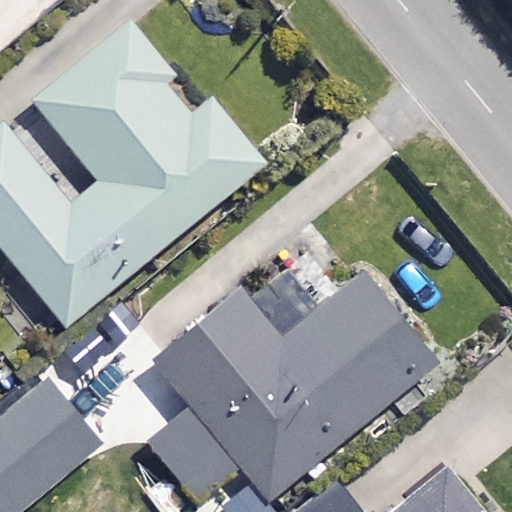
[(200,111),(128,24),(34,102),(102,184),(69,211),(5,132),(0,135),(0,245),(66,326),(261,167),(209,103),(200,111)]
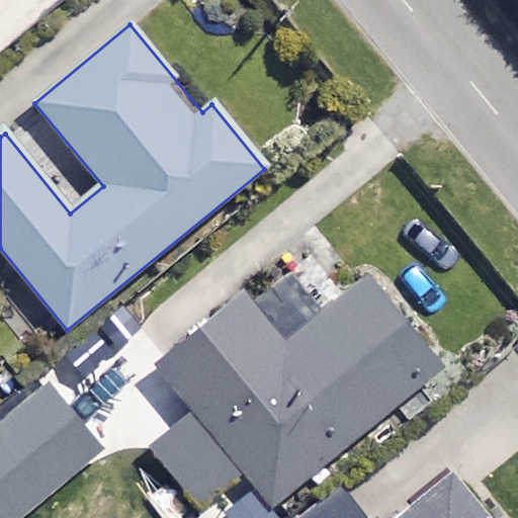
[(157,362),(161,368),(122,400),(150,434),(135,447),(192,517),(279,517),(282,516),(273,505),(442,367),(368,278),(327,312),(292,269),(250,304),(241,292),(157,362)]
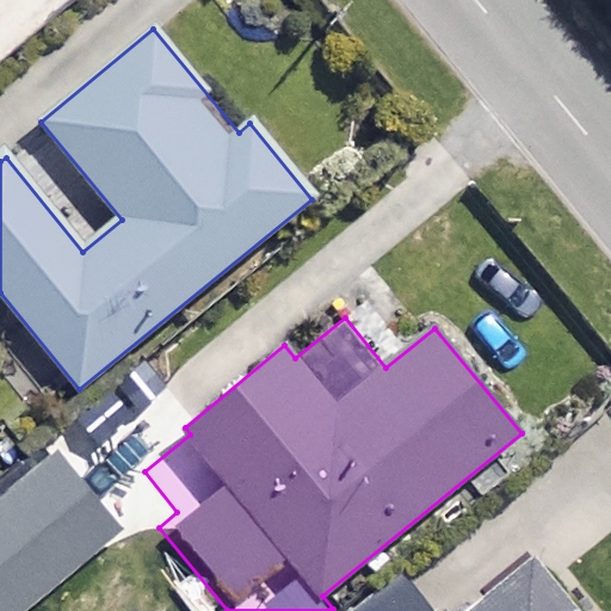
[(0,610),(23,610),(121,532),(57,455),(0,501),(0,610)]
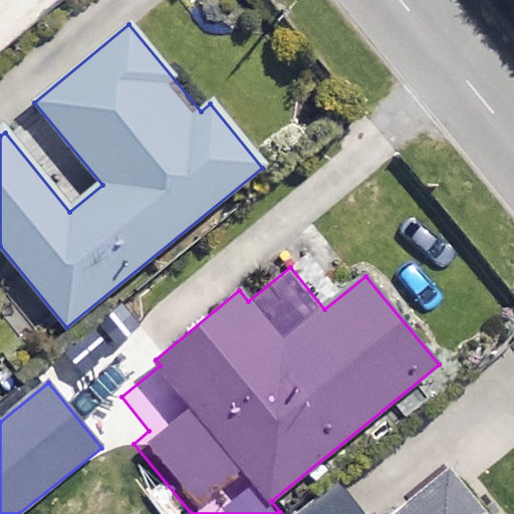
[(482,513),(447,469),(390,513),(482,513)]
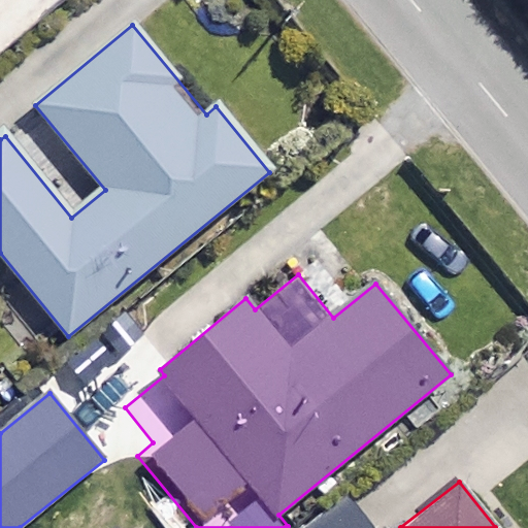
[(297,527),(366,527),(371,524),(338,489),(297,527)]
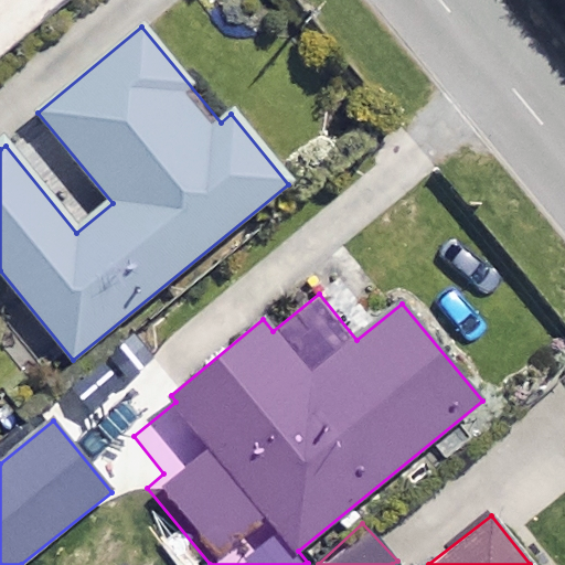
All buildings are outlined.
